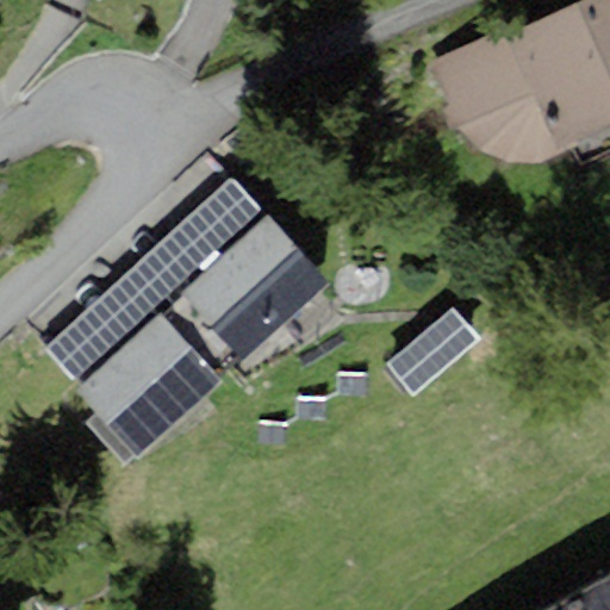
[(521,22),(425,63),(454,130),(473,151),(506,165),(535,166),(568,150),(579,170),(609,156),(609,0),(582,0),(523,26),(521,22)]
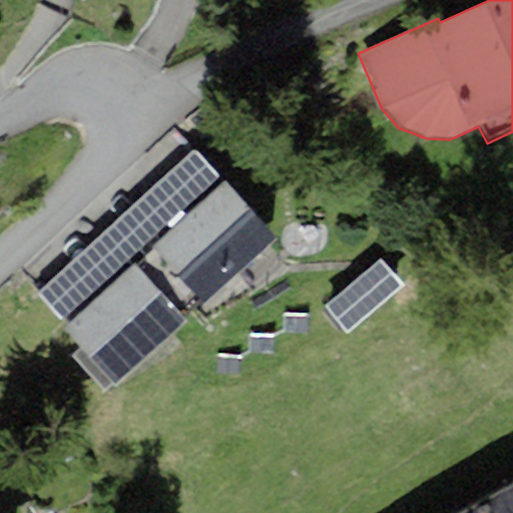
[(224,184),(195,148),(38,293),(70,327),(136,267),(146,253),(224,184)]
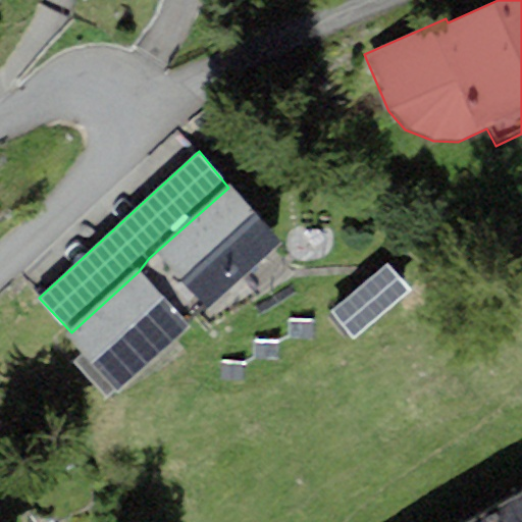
[(201,315),(279,244),(228,188),(149,258),(201,315)]
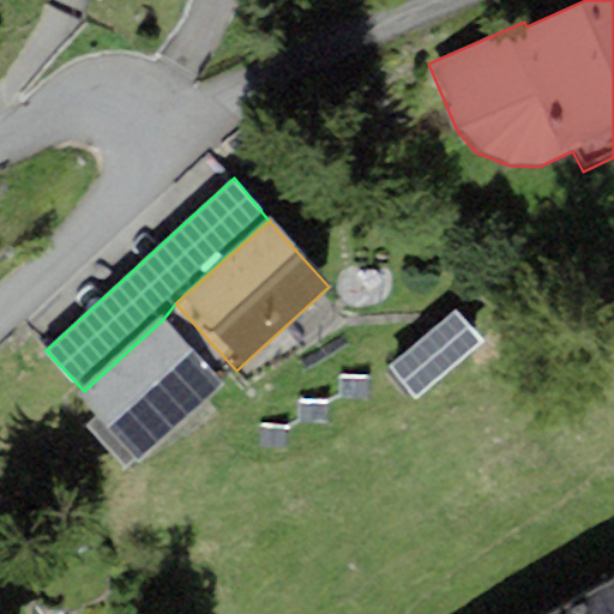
[(413,396),(481,341),(457,312),(389,366),(413,396)]
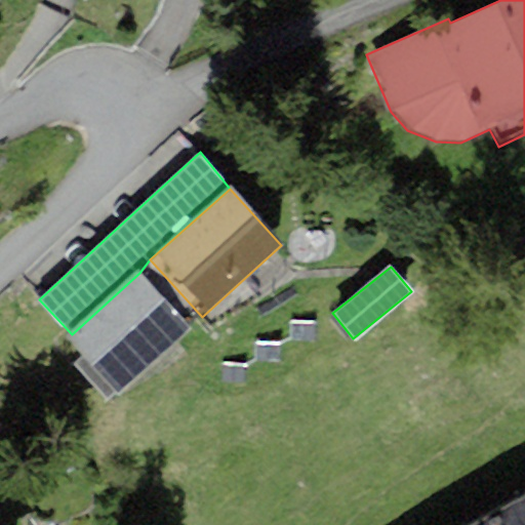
[(66,340),(118,397),(191,329),(139,273),(72,334),(66,340)]
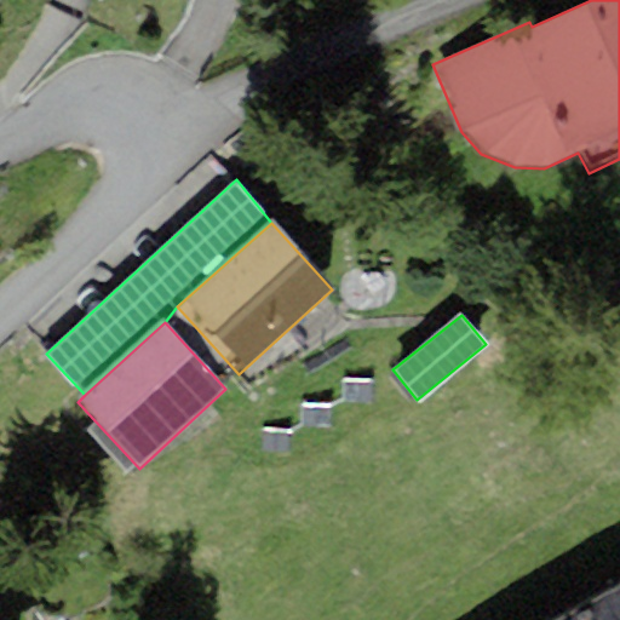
[(619,619),(619,586),(560,619),(619,619)]
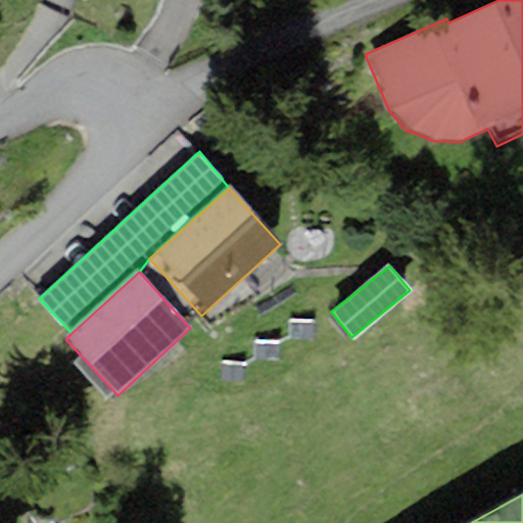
All buildings are outlined.
